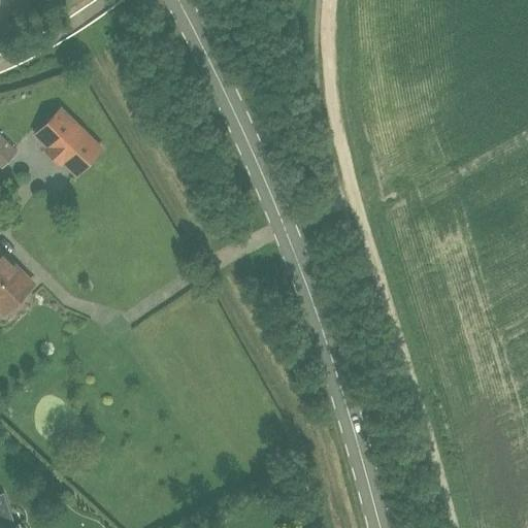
[(59,109),(35,134),(47,146),(45,150),(60,164),(63,162),(76,174),(100,150),(59,109)]
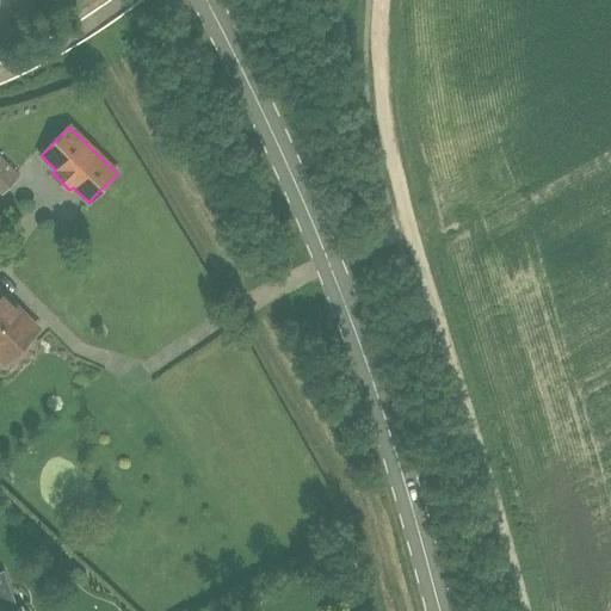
[(4,160),(0,164),(0,196),(5,201),(25,181),(4,160)]
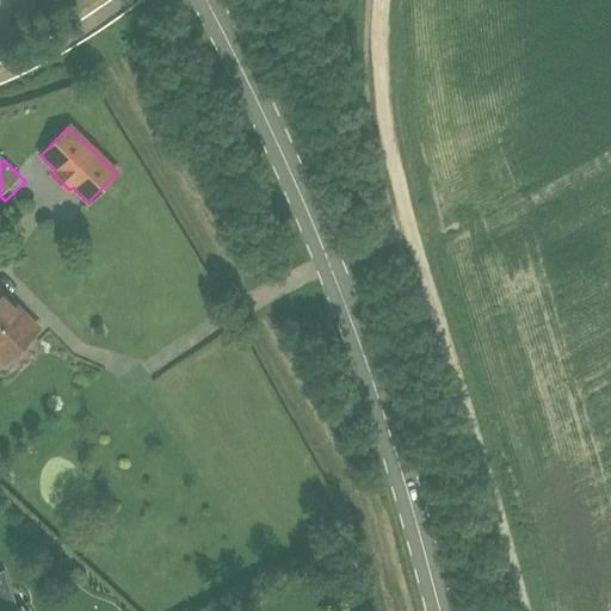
[(0,358),(4,363),(14,351),(18,355),(29,343),(26,340),(37,329),(0,291),(0,358)]
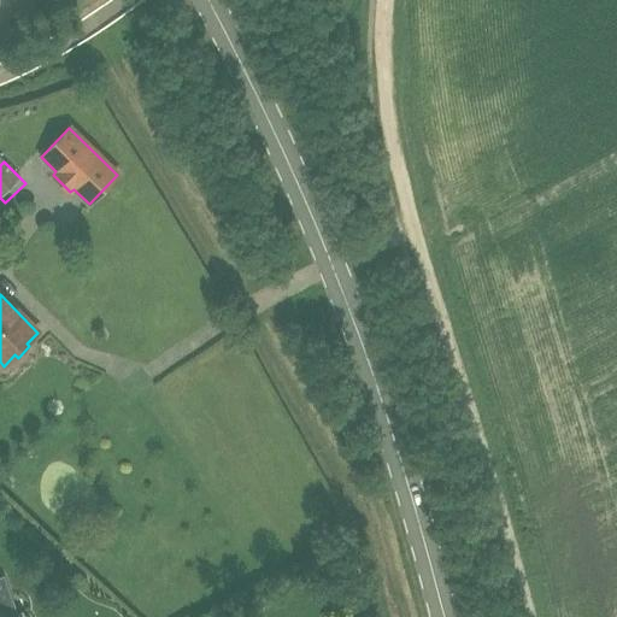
[(28,616),(23,615),(17,616),(13,616),(10,616),(5,601),(11,600),(3,579),(0,579),(0,616),(28,616)]
